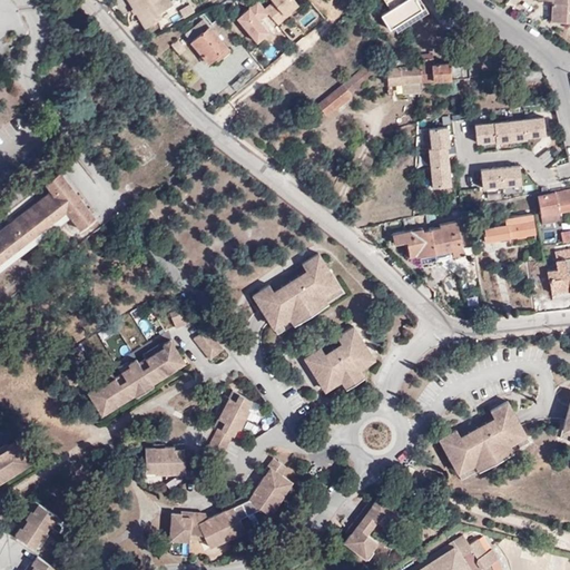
[(128,0),(146,28),(157,20),(159,18),(160,16),(159,12),(172,5),(168,0),(128,0)]
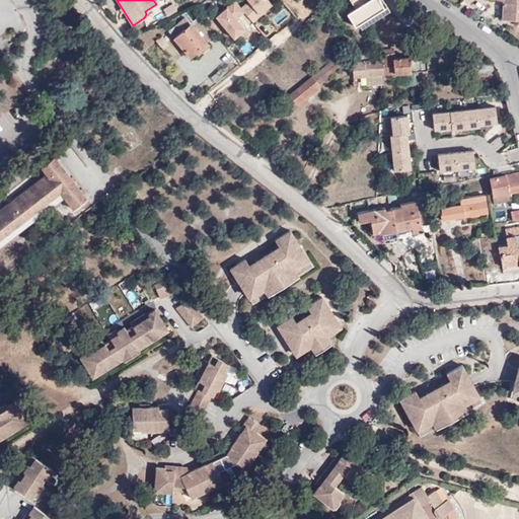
[(233,0),(215,14),(233,38),(245,28),(237,17),(245,11),(252,20),(273,4),(269,0),(233,0)]
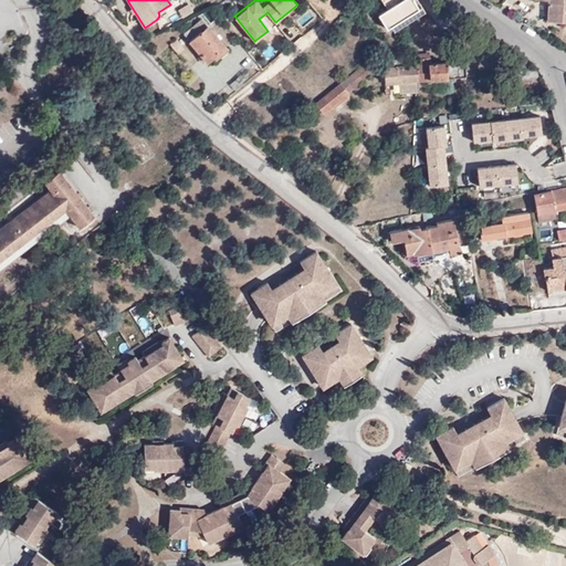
[(417,0),(400,0),(378,11),(388,31),(425,13),(417,0)]
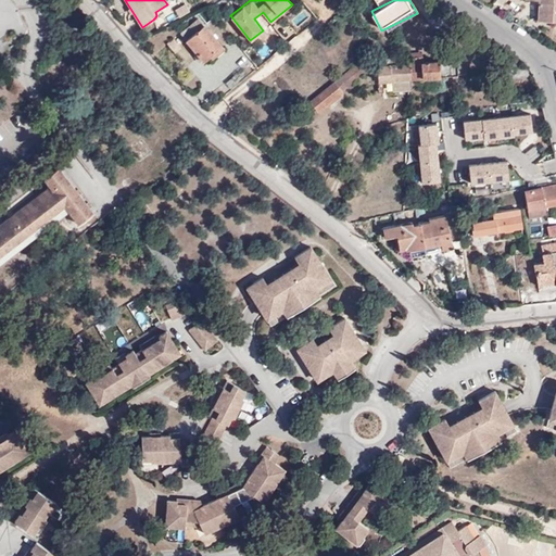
[(555,0),(526,0),(538,1),(538,22),(555,22),(555,0)]
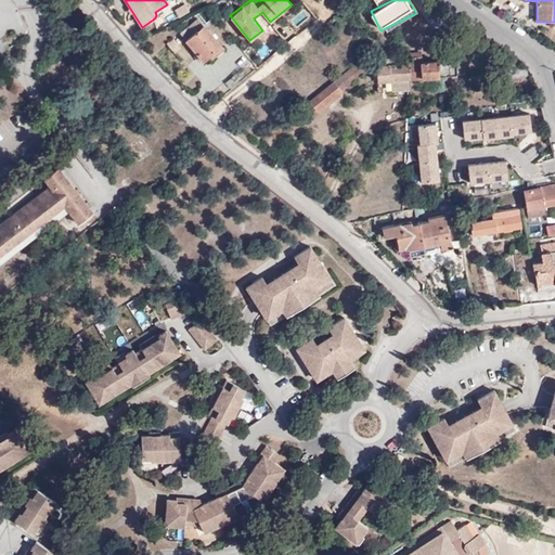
[(260,13),(254,18),(262,28),(269,23),(260,13)]
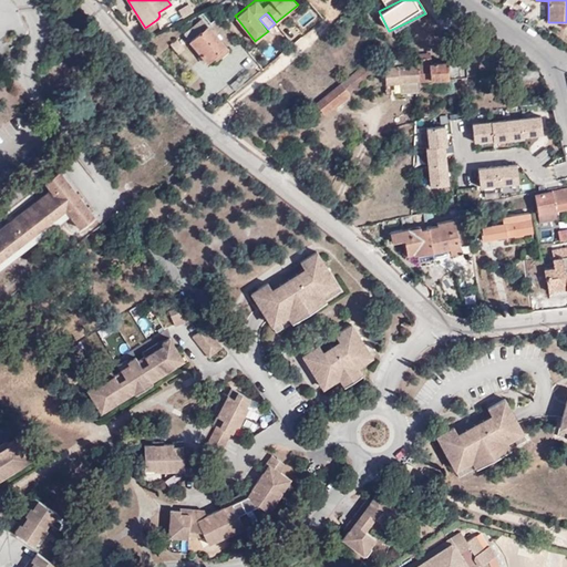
[(229,51),(205,22),(187,38),(208,63),(215,59),(218,61),(229,51)]
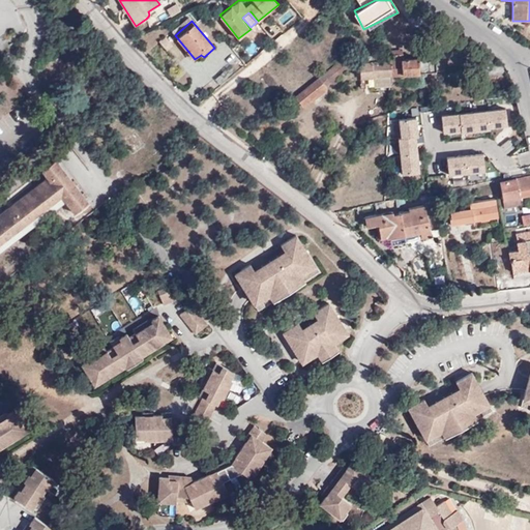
[(389,62),(389,75),(441,70),(440,61),(435,62),(434,60),(428,60),(427,58),(400,60),(400,56),(389,56),(389,61),(388,61),(389,62)]
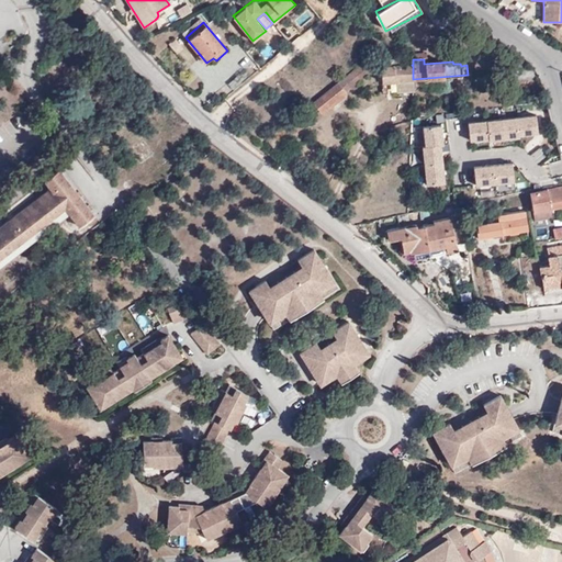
[(380,81),(413,79),(413,66),(412,65),(400,67),(398,60),(388,60),(388,67),(379,68),(380,81)]
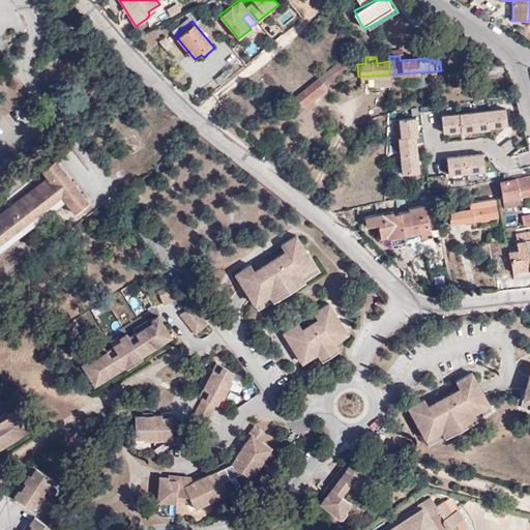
[(322,90),(324,89),(316,81),(292,100),(300,110),(303,109),(322,92),(322,90)]
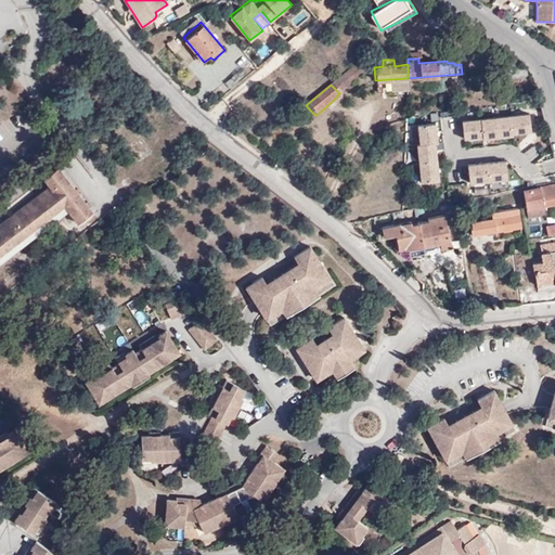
[(0,136),(22,119),(16,113),(0,125),(0,136)]
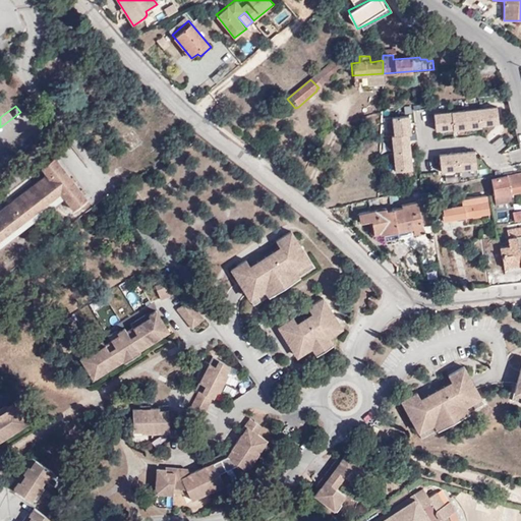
[(433,111),(436,131),(499,126),(497,106),(433,111)]
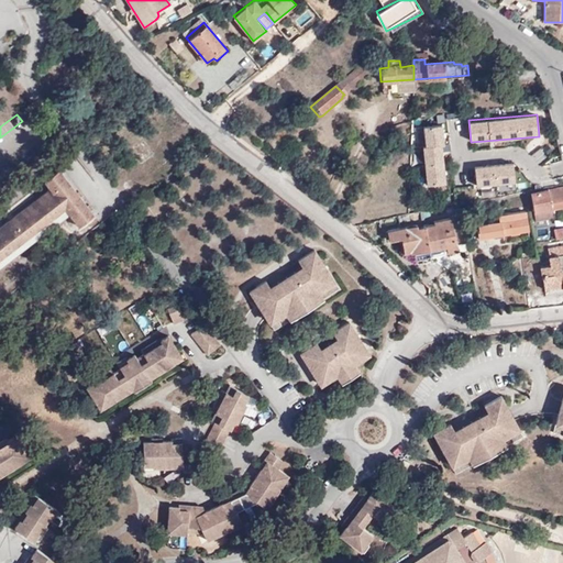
[(422,125),(427,184),(448,181),(443,123),(422,125)]
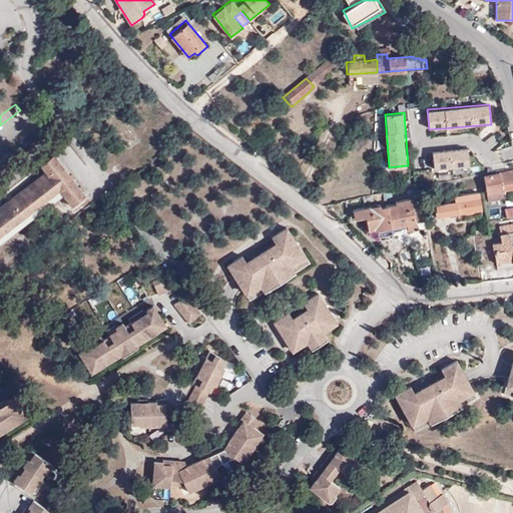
[(180,123),(172,115),(164,123),(170,131),(180,123)]
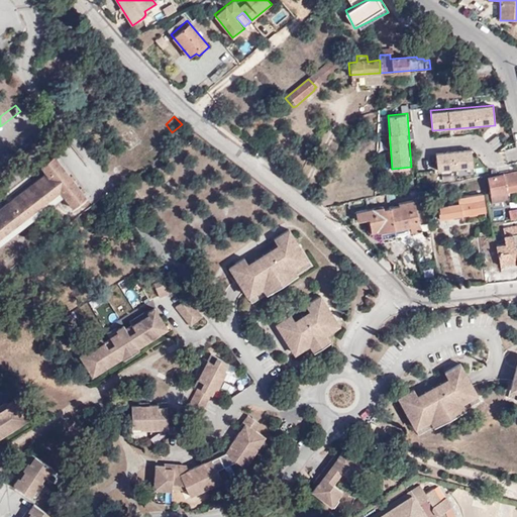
[(479,167),(477,148),(435,151),(437,170),(479,167)]
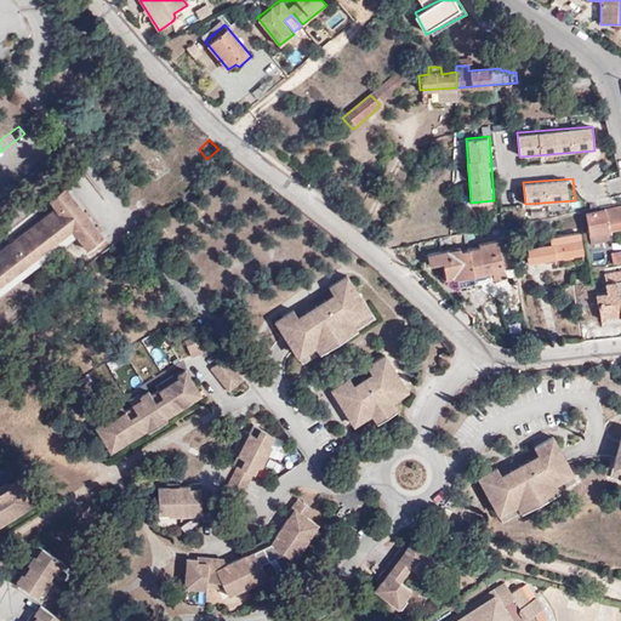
[(104,238),(64,186),(46,200),(51,209),(0,248),(0,285),(69,232),(85,252),(104,238)]
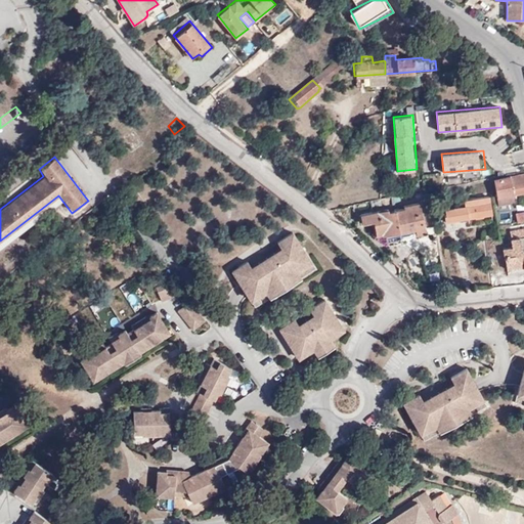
[(512,194),(523,192),(523,174),(492,180),(496,207),(513,204),(512,194)]
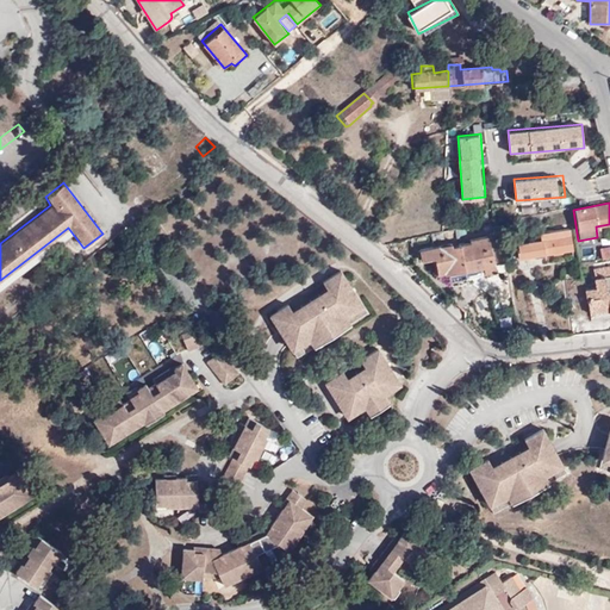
[(553,218),(552,212),(510,219),(511,225),(553,218)]
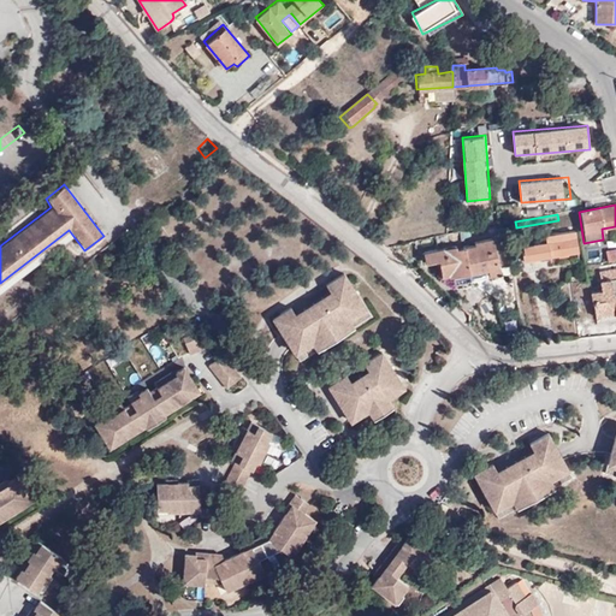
[(576,253),(576,238),(575,234),(548,238),(549,244),(534,246),(533,247),(525,248),(526,253),(523,254),(525,262),(576,253)]
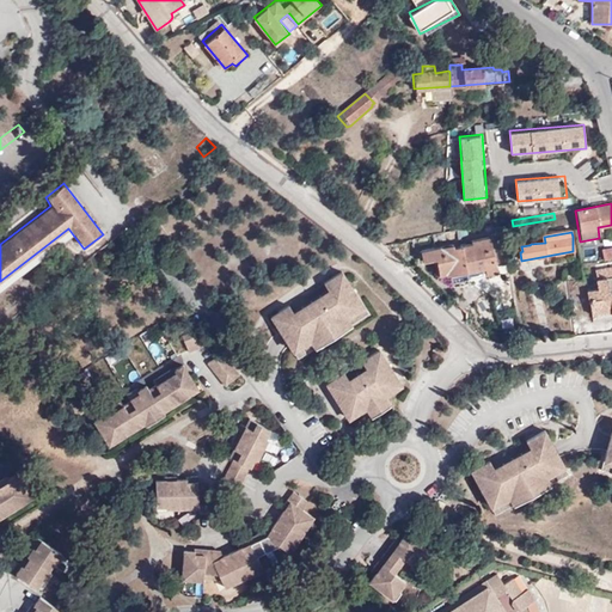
[(453,246),(452,245),(421,251),(423,262),(435,261),(438,274),(445,273),(446,275),(485,268),(487,274),(497,271),(490,238),(471,242),(472,244),(453,246)]
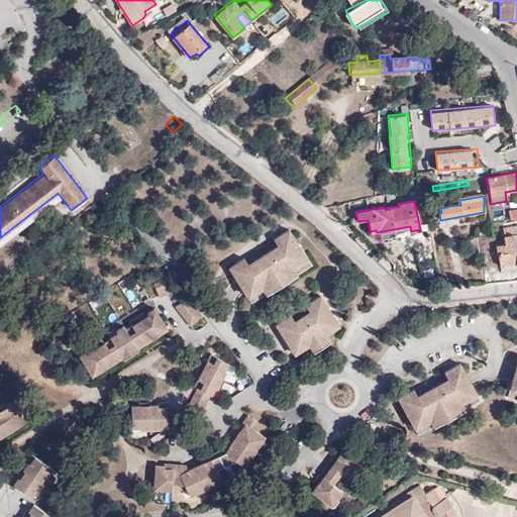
[(508,218),(516,216),(516,208),(506,210),(508,218)]
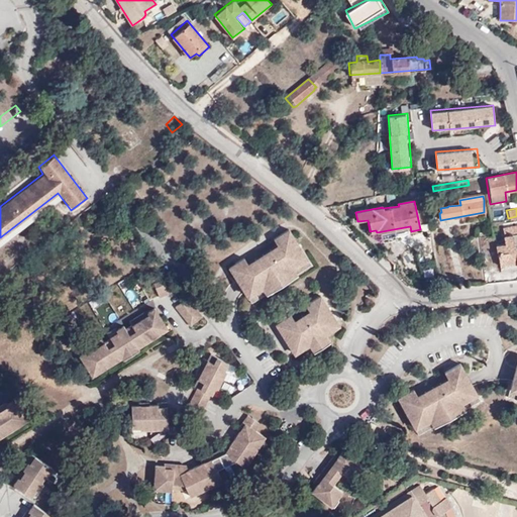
[(516,224),(501,227),(504,243),(494,245),(498,267),(514,264),(515,268),(516,267),(516,224)]
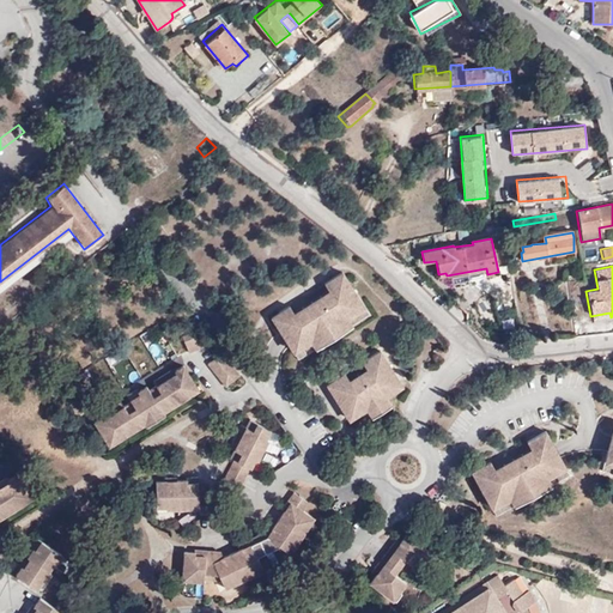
[(352,305),(359,301),(343,274),(325,285),(329,292),(337,303),(301,326),(293,315),(290,308),(272,319),(287,345),(296,340),(301,347),(310,341),(311,343),(321,338),(325,345),(343,333),(338,326),(347,320),(347,319),(357,313),(352,305)]
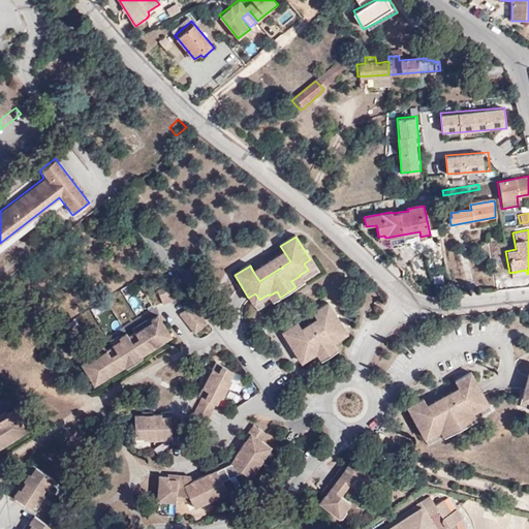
[(290,261),(284,252),(253,272),(259,281),(290,261)]
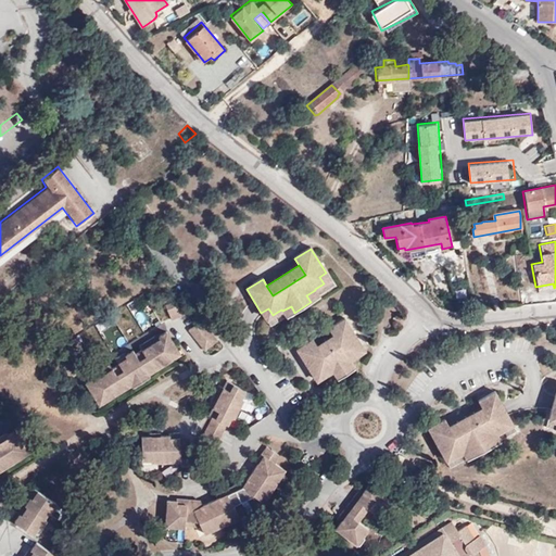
[(330,279),(326,273),(319,277),(324,283),(330,279)]
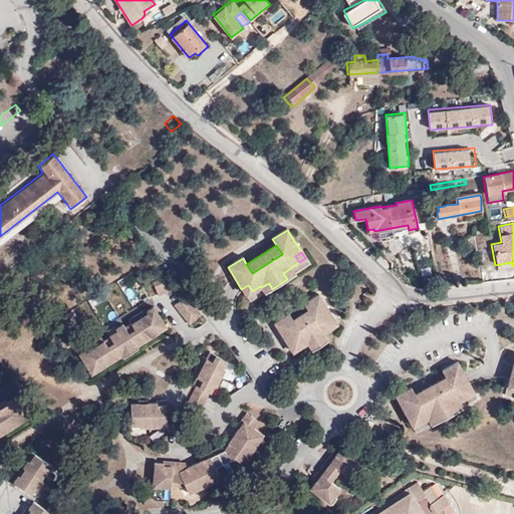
[(295,274),(291,268),(283,273),(287,279),(295,274)]
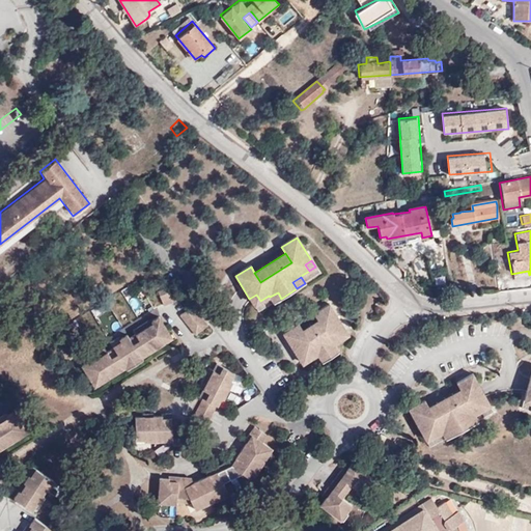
[(173,287),(159,292),(165,307),(179,302),(173,287)]
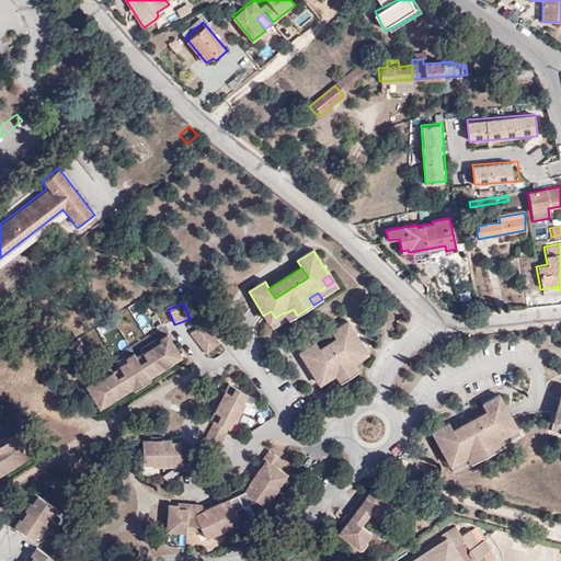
[(289,320),(297,316),(294,309),(285,313),(289,320)]
